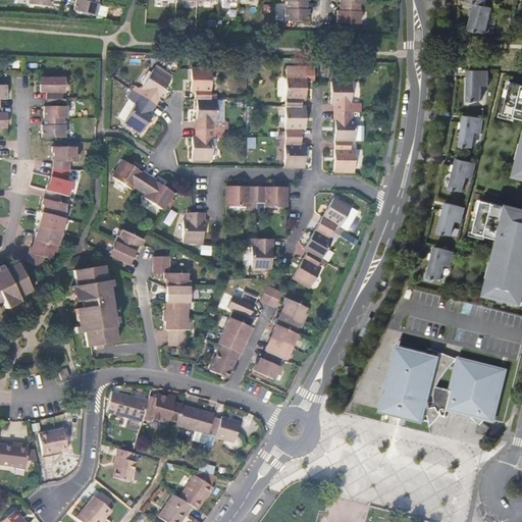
[(74,0),(71,11),(95,16),(98,4),(96,4),(96,0),(74,0)]
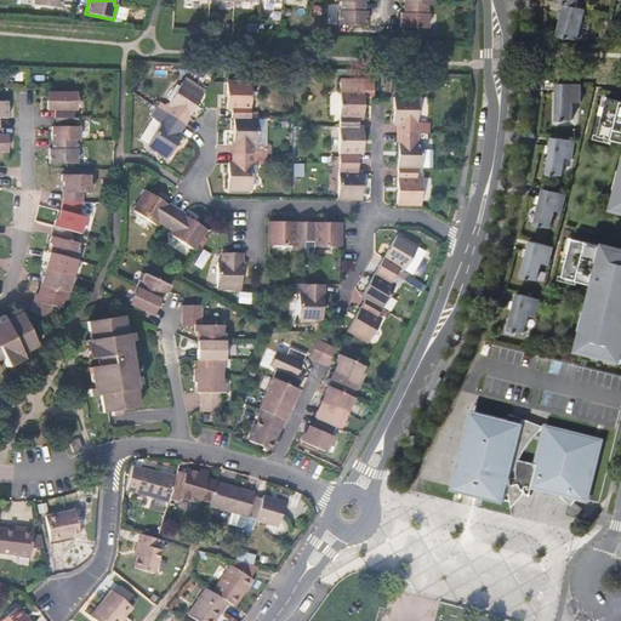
[(337,11),(337,26),(365,27),(365,12),(363,11),(363,0),(334,0),(334,3),(341,3),(340,11),(337,11)]
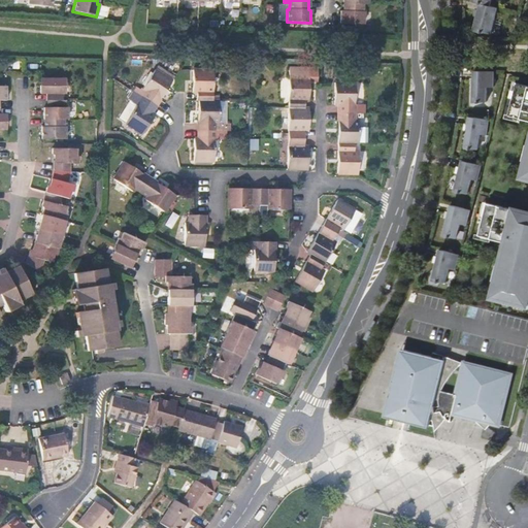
[(340,11),(339,24),(363,25),(363,11),(362,11),(362,5),(367,5),(367,0),(342,0),(342,11),(340,11)]
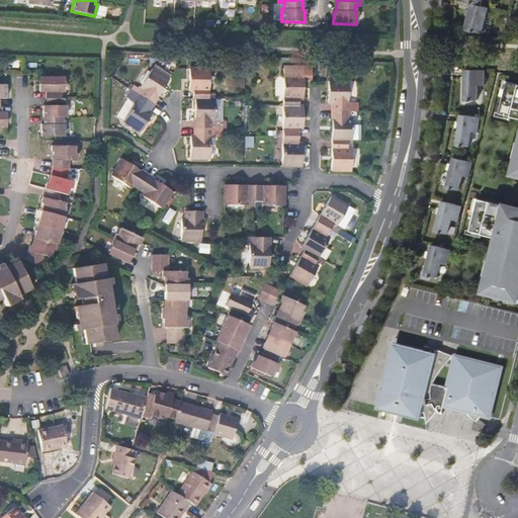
[(472,3),(466,28),(483,32),(490,7),(482,5),(472,3)]
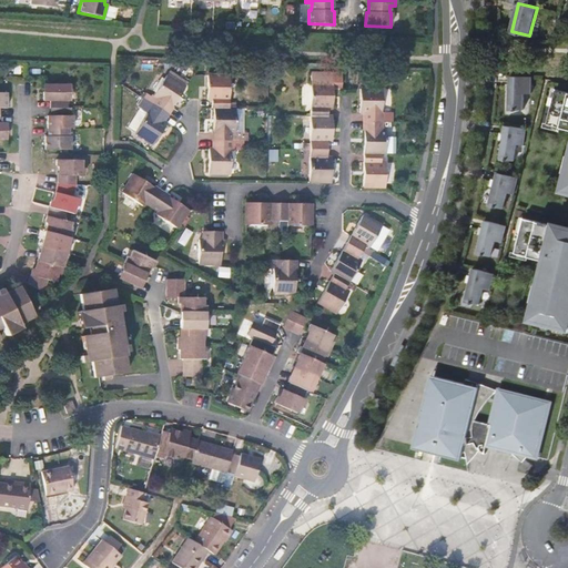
[(312,74),(311,118),(328,118),(328,113),(328,109),(333,109),(334,89),(342,89),(343,75),(330,75),(312,74)]
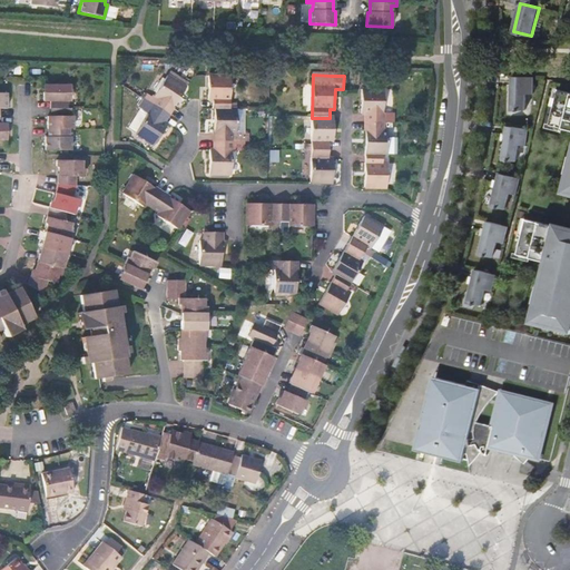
[(186,88),(167,76),(155,96),(158,99),(157,101),(147,96),(145,100),(168,115),(174,108),(180,97),(183,95),(186,88)]
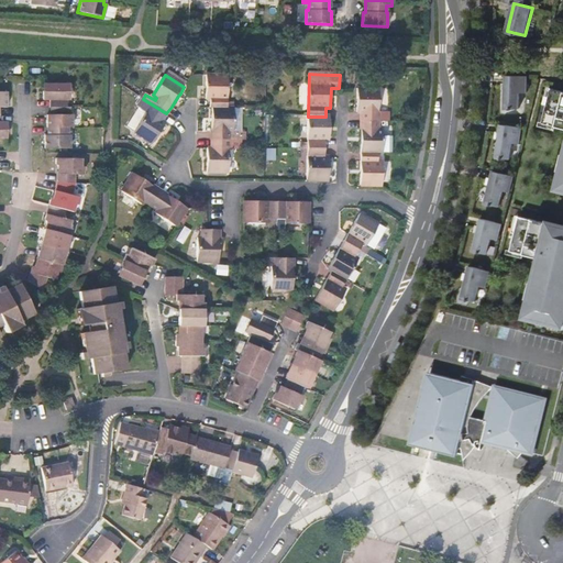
[(506,75),(506,108),(514,108),(514,107),(520,108),(520,91),(528,91),(528,76),(506,75)]
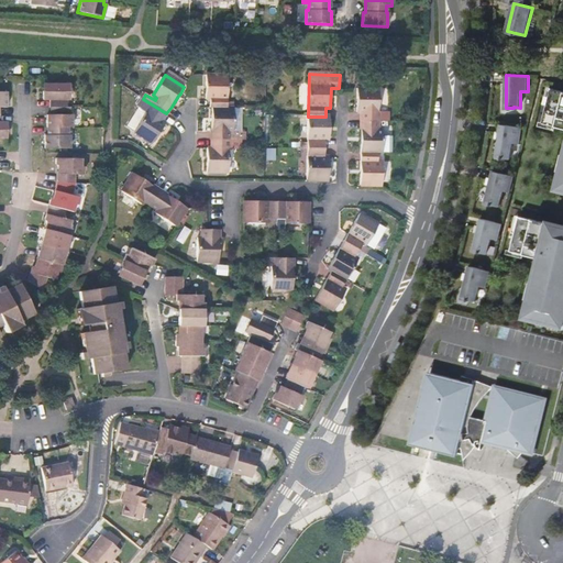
[(228,76),(207,76),(207,80),(207,86),(206,99),(212,99),(212,108),(230,108),(230,99),(228,99),(228,76)]
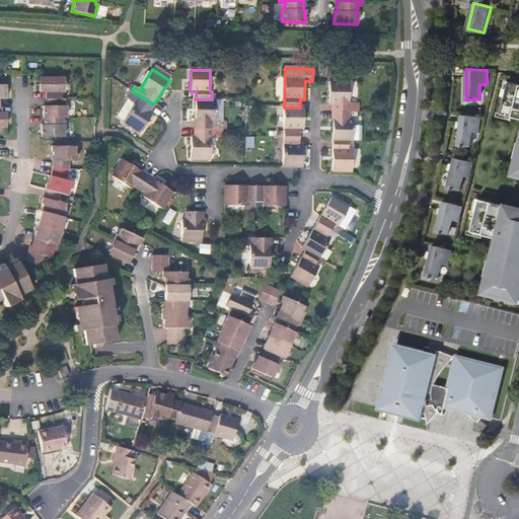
[(43,124),(42,136),(66,137),(66,125),(64,125),(64,118),(67,118),(67,104),(65,104),(65,98),(63,97),(63,91),(65,91),(66,78),(41,78),(41,90),(48,90),(47,103),(45,103),(45,124),(43,124)]
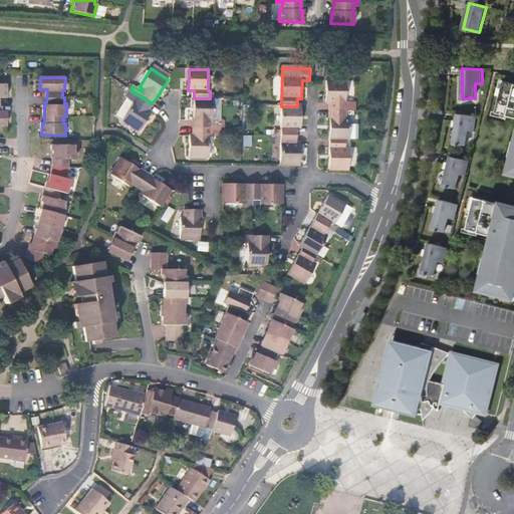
[(326,91),(326,102),(330,102),(330,106),(330,110),(346,110),(355,110),(355,102),(346,102),(346,80),(326,80),(326,91)]
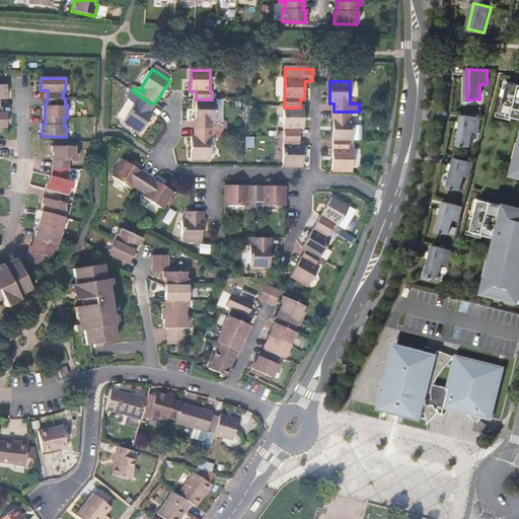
[(518,83),(509,81),(502,113),(518,117),(518,151),(517,159),(518,159),(518,161),(516,172),(518,173),(518,83)]
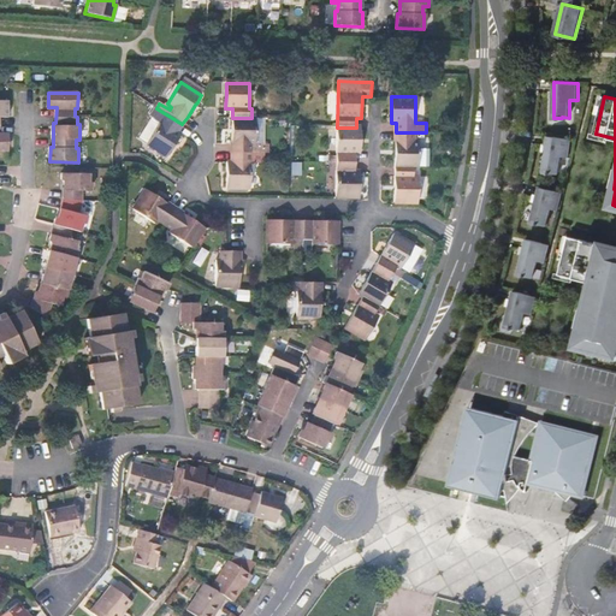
[(182,124),(157,108),(150,117),(160,123),(147,143),(167,157),(171,150),(173,147),(182,135),(177,132),(182,124)]
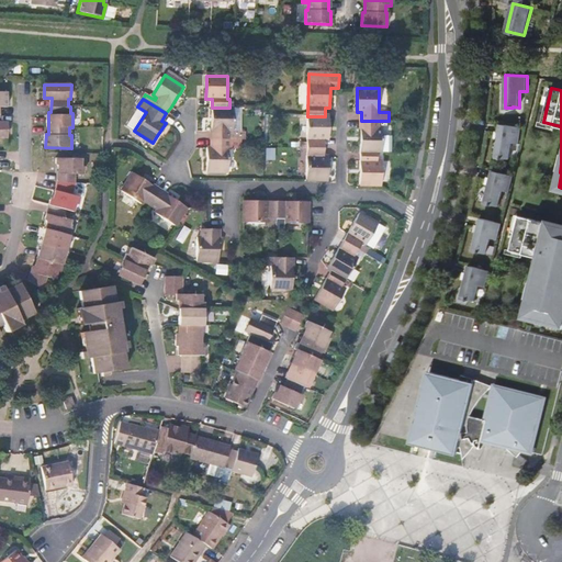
[(234,131),(234,108),(229,108),(212,108),(212,132),(212,135),(212,138),(228,139),(228,131),(234,131)]
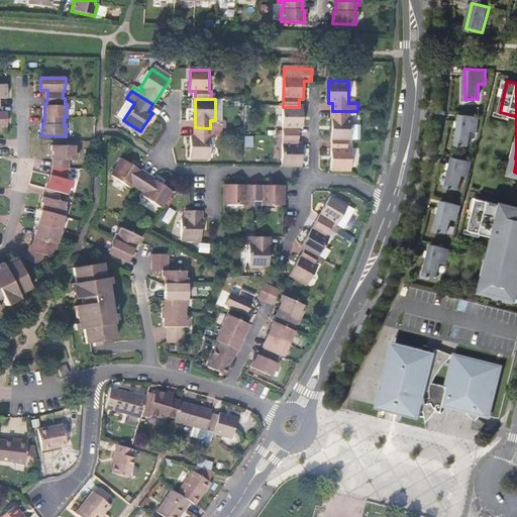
[(283,107),(283,136),(299,136),(299,131),(299,128),(303,128),(303,107),(299,107),(283,107)]
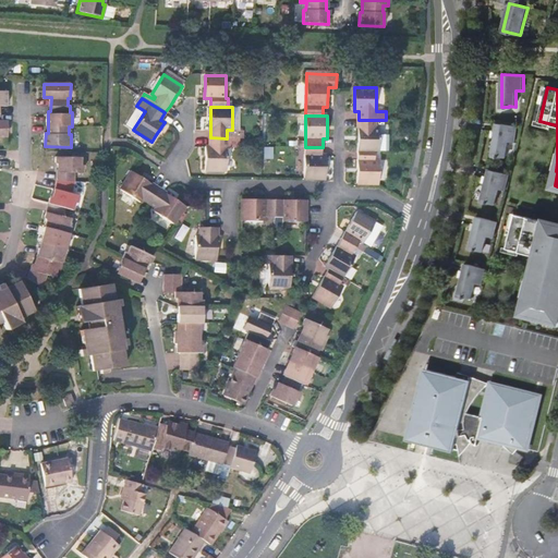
[(375,129),(376,120),(359,120),(359,124),(359,129),(358,152),(375,152),(379,152),(389,152),(389,135),(380,135),(380,128),(375,129)]
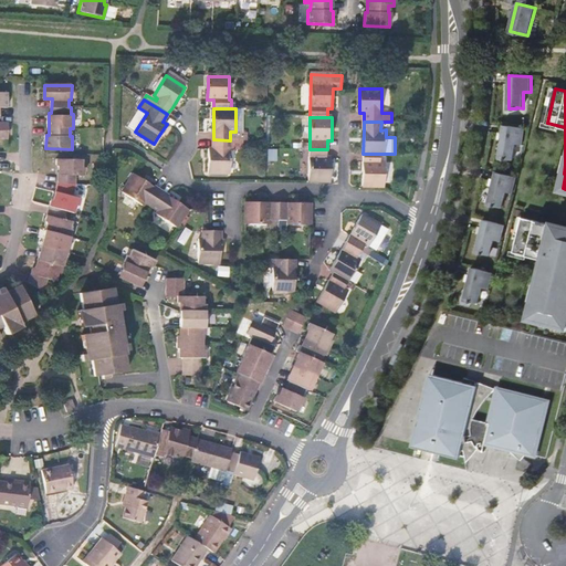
[(507,122),(507,155),(515,155),(515,154),(522,154),(522,138),(530,138),(530,122),(507,122)]
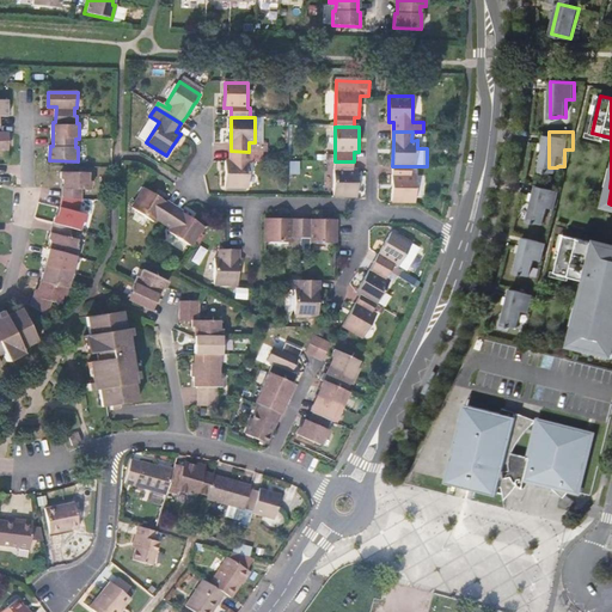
[(249,188),(249,152),(231,151),(231,157),(231,161),(226,161),(225,187),(249,188)]
